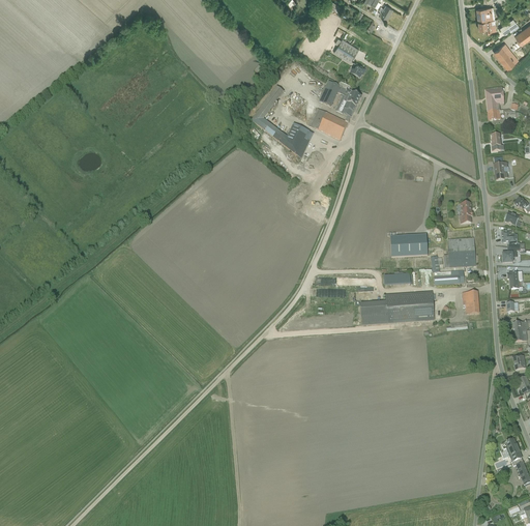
[(318,0),(315,5),(323,10),(326,5),(318,0)]
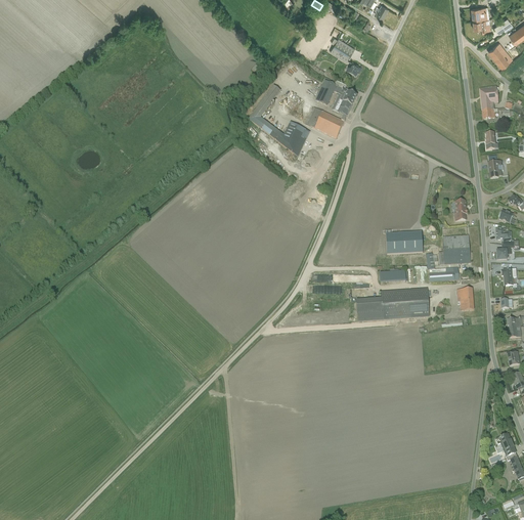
[(325,0),(323,2),(322,1),(323,0),(319,0),(318,2),(329,8),(331,6),(336,8),(339,3),(334,0),(325,0)]
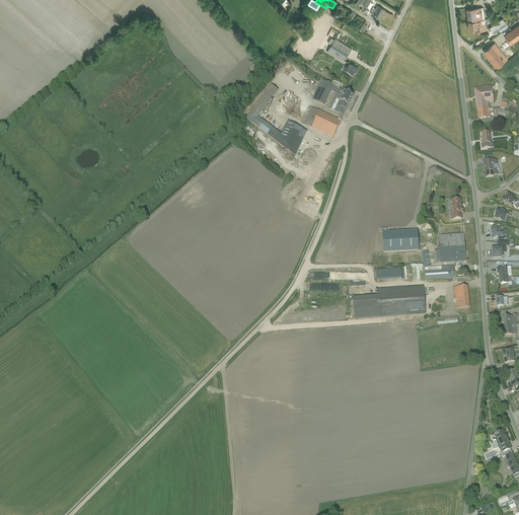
[(358,0),(362,2),(360,6),(364,8),(367,2),(368,0),(358,0)]
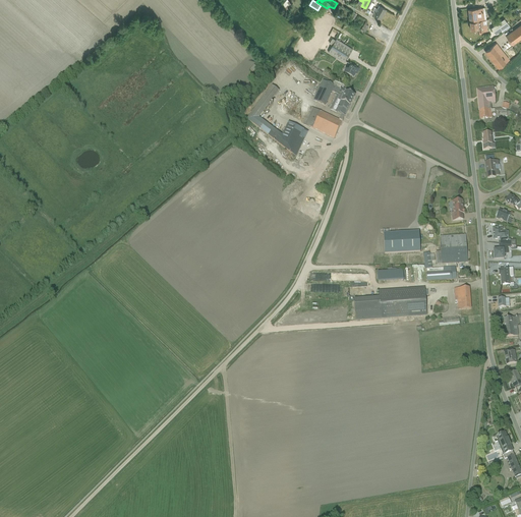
[(386,5),(379,1),(377,4),(374,3),(372,6),(373,7),(372,9),(381,14),(386,5)]
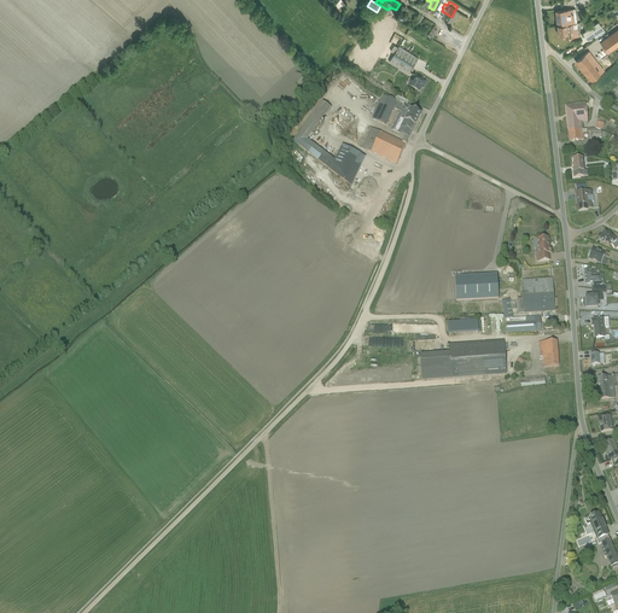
[(558,21),(577,18),(575,4),(555,6),(558,21)]
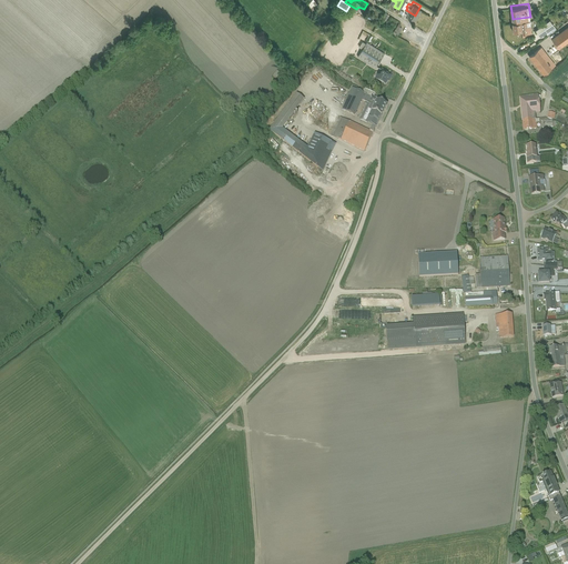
[(550,16),(536,26),(540,32),(546,28),(547,30),(556,24),(550,16)]
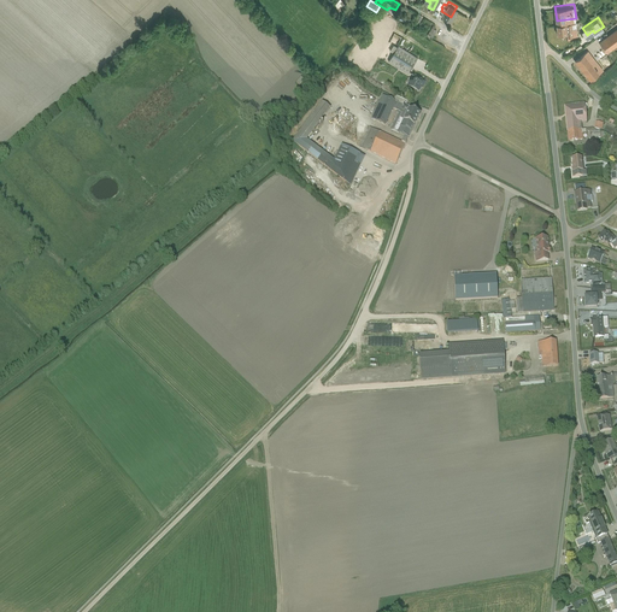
[(576,18),(557,21),(558,30),(566,29),(568,33),(577,31),(576,18)]
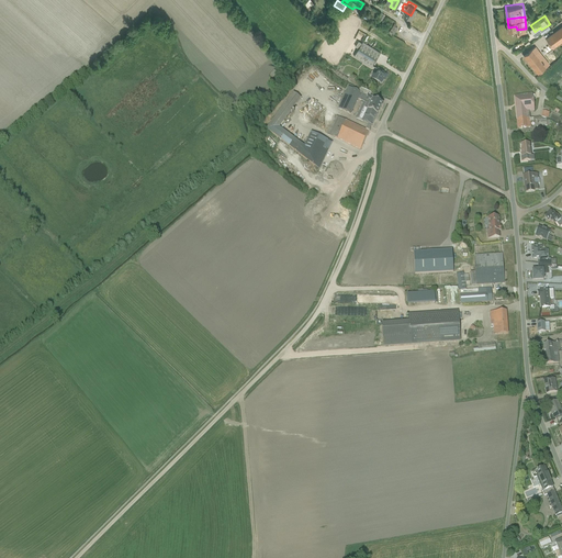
[(561,21),(546,33),(553,43),(561,36),(561,21)]
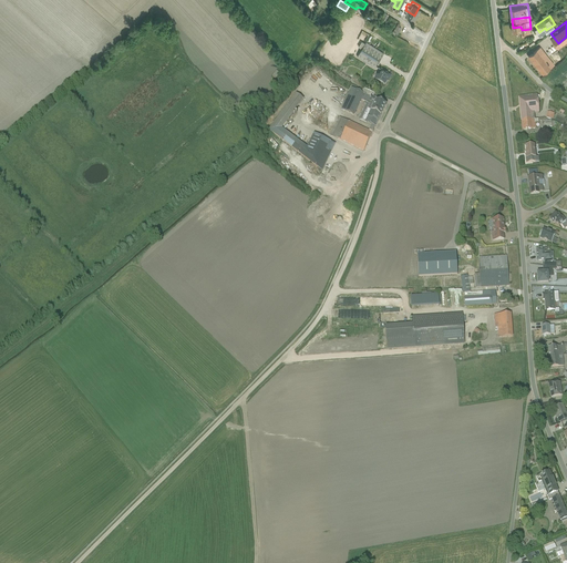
[(384,49),(367,38),(366,39),(361,37),(358,42),(362,44),(357,52),(374,63),(384,49)]
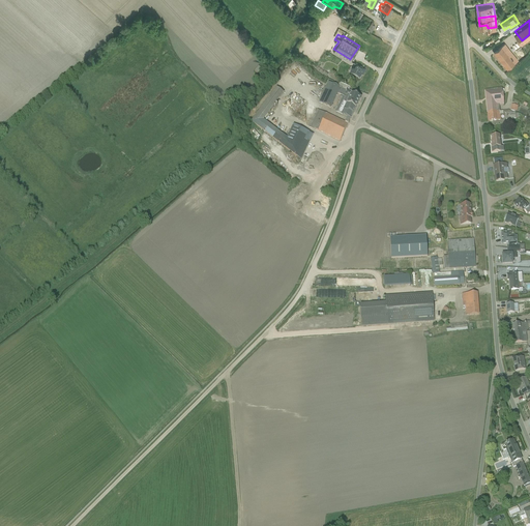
[(508,64),(518,57),(505,40),(495,48),(508,64)]
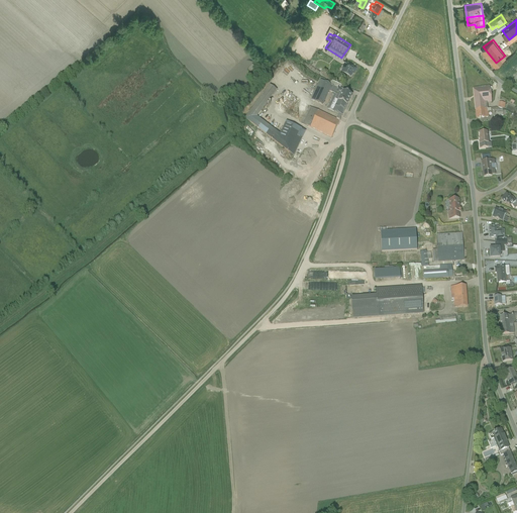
[(355,68),(357,64),(347,59),(344,65),(342,65),(340,69),(350,74),(354,67),(355,68)]
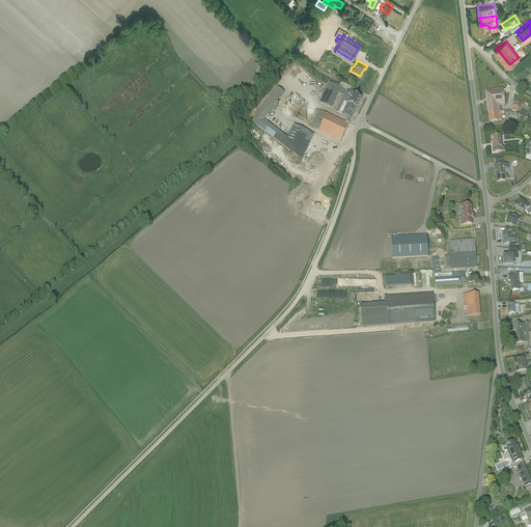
[(258,62),(254,67),(261,72),(264,67),(258,62)]
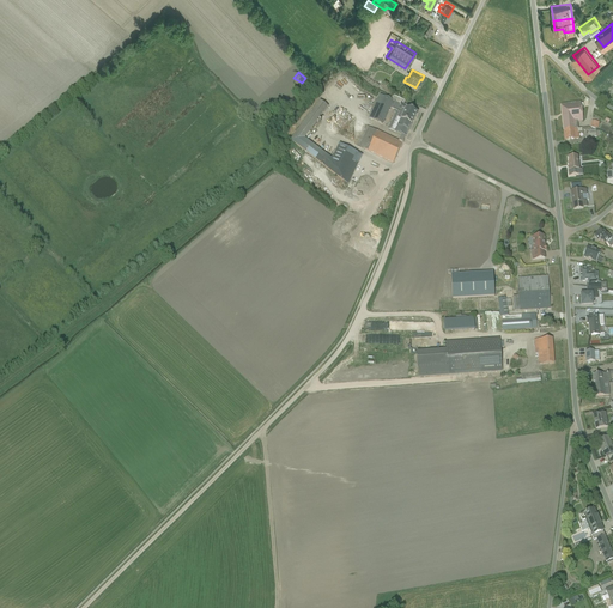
[(380,91),(368,114),(382,121),(389,104),(396,108),(394,113),(401,115),(394,128),(405,134),(417,109),(410,105),(411,104),(402,101),(405,97),(392,91),(389,96),(380,91)]
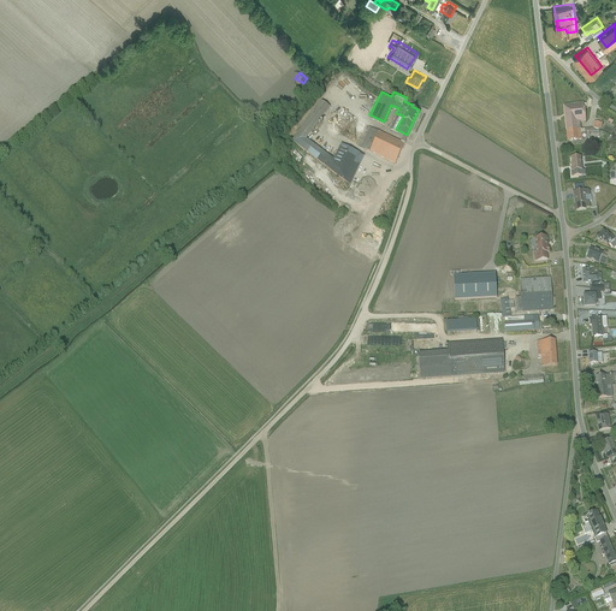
[(307,116),(291,137),(350,182),(363,153),(341,141),(333,156),(307,135),(329,104),(321,98),(307,116)]
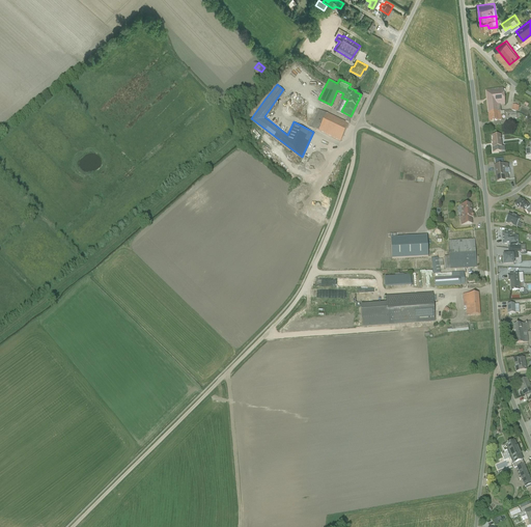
[(504,102),(503,85),(485,87),(488,109),(501,108),(500,103),(504,102)]
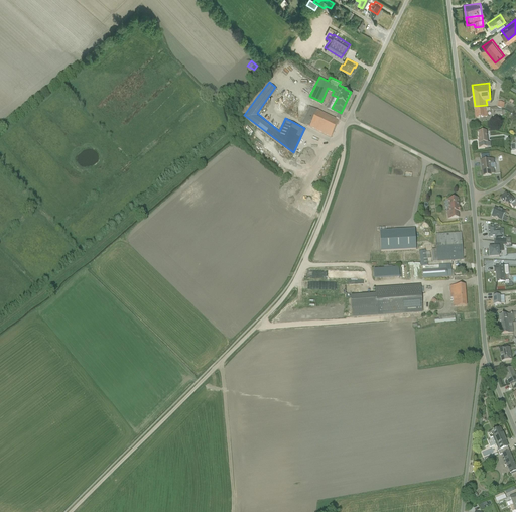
[(308,103),(300,119),(309,124),(331,134),(339,118),(308,103)]
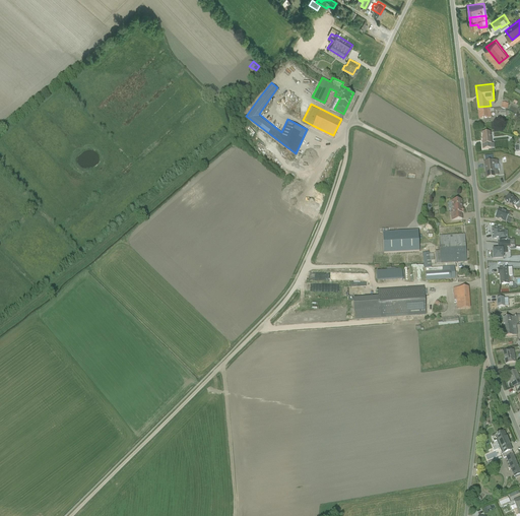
[(501,105),(499,105),(500,114),(506,113),(506,112),(509,111),(509,108),(506,109),(505,107),(503,107),(502,105),(501,105)]
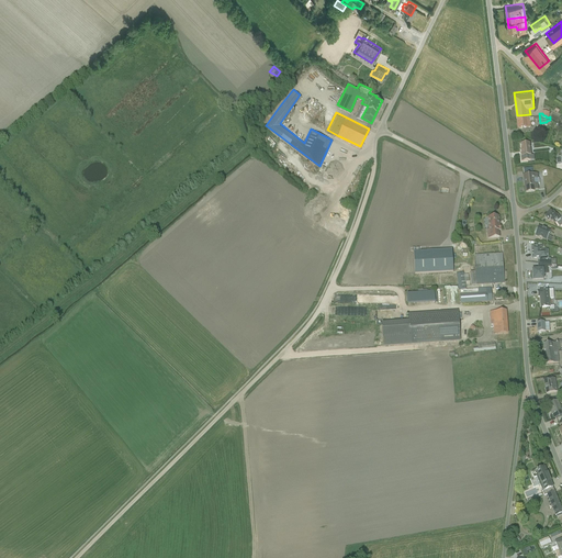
[(531,123),(530,114),(517,115),(518,125),(531,123)]
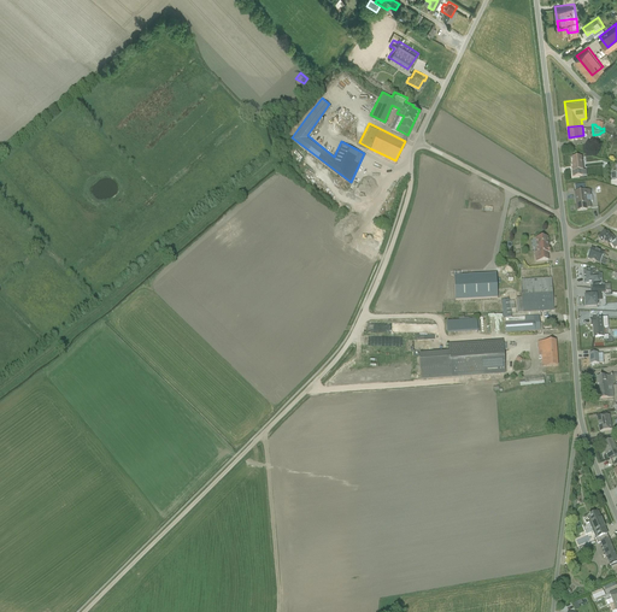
[(581,153),(571,154),(573,160),(571,160),(573,168),(571,168),(573,174),(582,172),(581,153)]
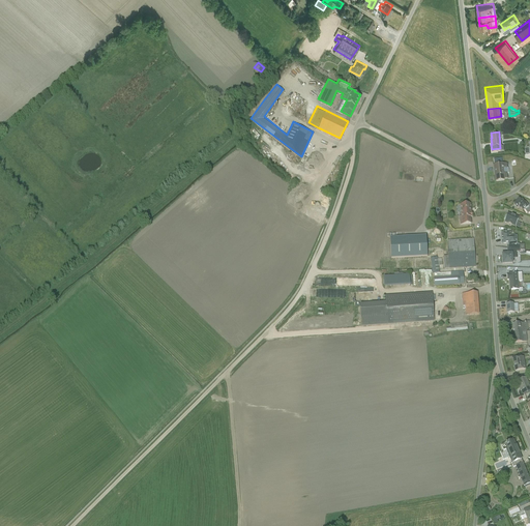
[(506,161),(493,162),(494,171),(495,171),(496,179),(504,178),(504,176),(507,176),(506,170),(508,170),(507,165),(506,161)]
